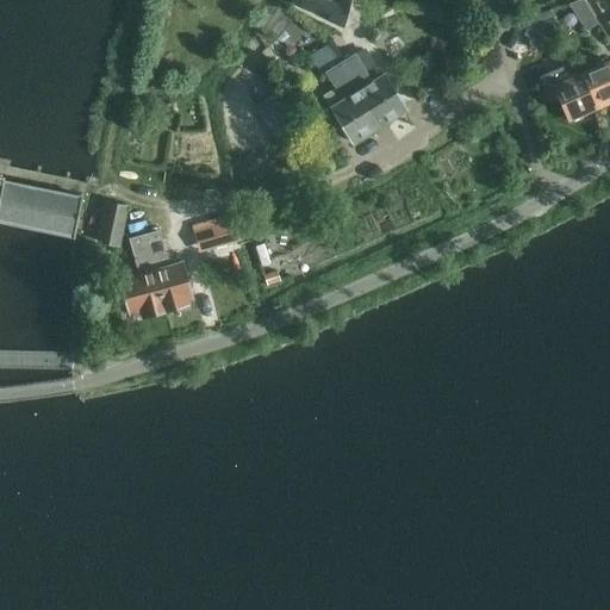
[(352,0),(300,0),(299,7),(316,17),(317,12),(330,14),(348,20),(353,0),(352,0)]
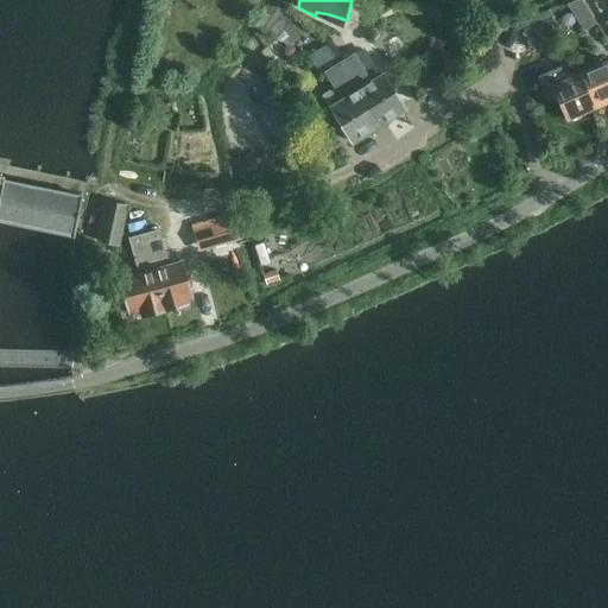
[(580,0),(578,0),(565,5),(583,31),(595,24),(580,0)]
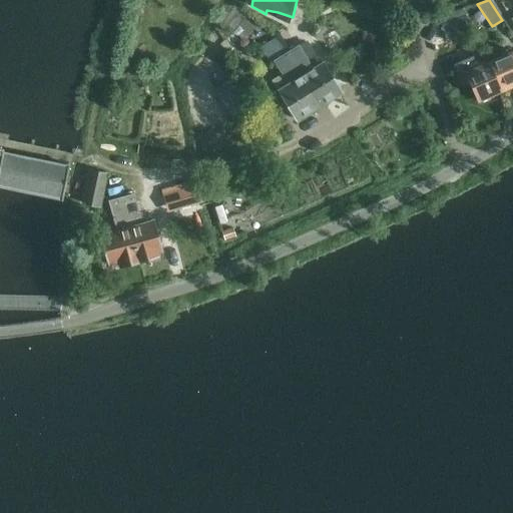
[(463,8),(438,16),(446,39),(458,36),(454,25),(468,20),(463,8)]
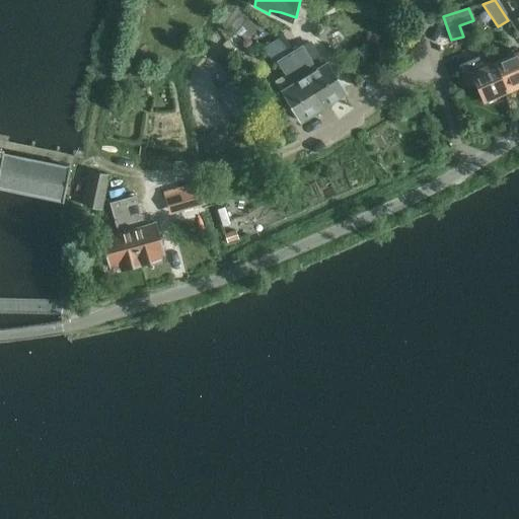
[(279,36),(289,54),(302,46),(291,28),(279,36)]
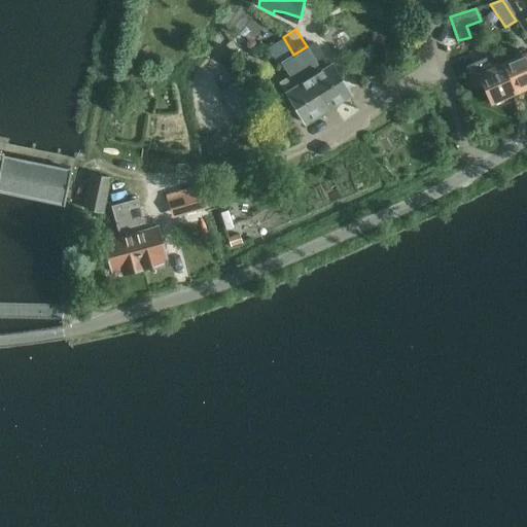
[(281,63),(295,86),(286,93),(305,124),(327,110),(308,78),(293,55),(292,56),(283,39),(268,47),(277,65),(281,63)]
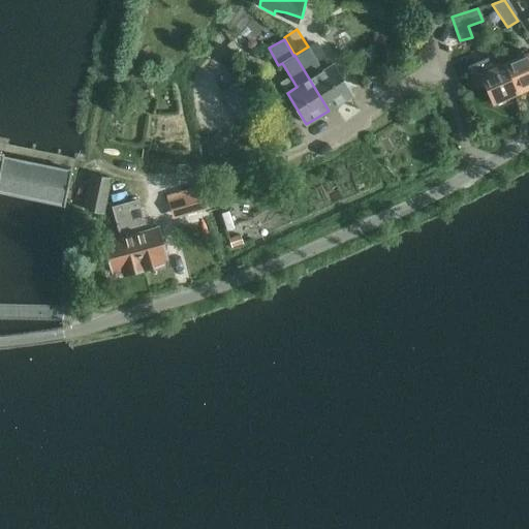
[(234,40),(226,45),(240,62),(246,58),(234,40)]
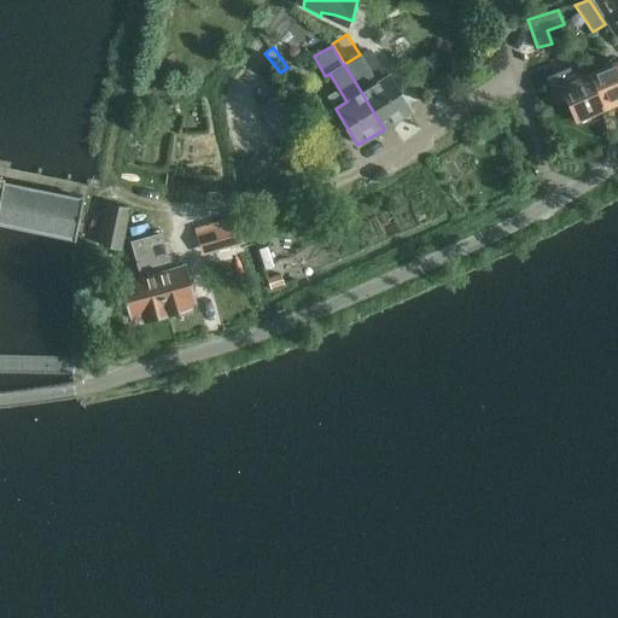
[(375,76),(384,73),(373,48),(365,52),(375,76)]
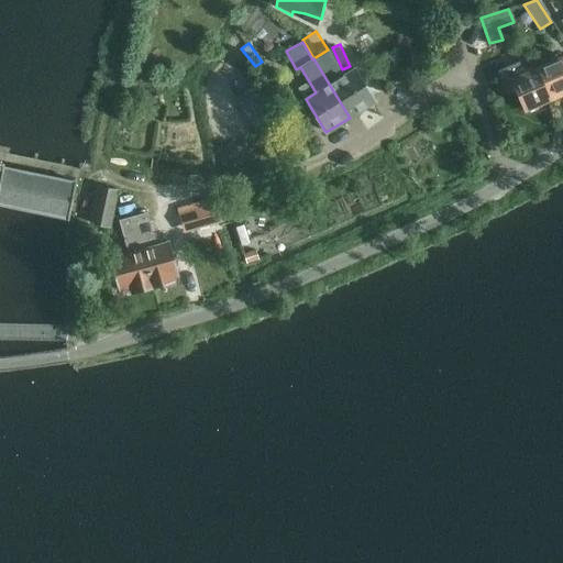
[(313,58),(329,84),(350,118),(374,102),(353,69),(343,76),(328,50),(313,58)]
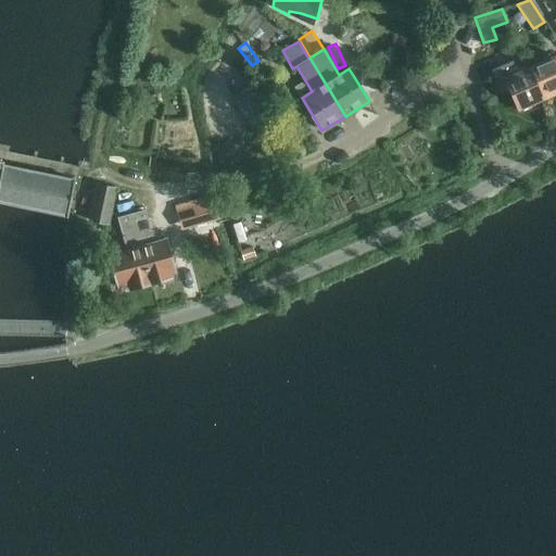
[(555,58),(555,54),(529,65),(544,100),(555,93),(555,58)]
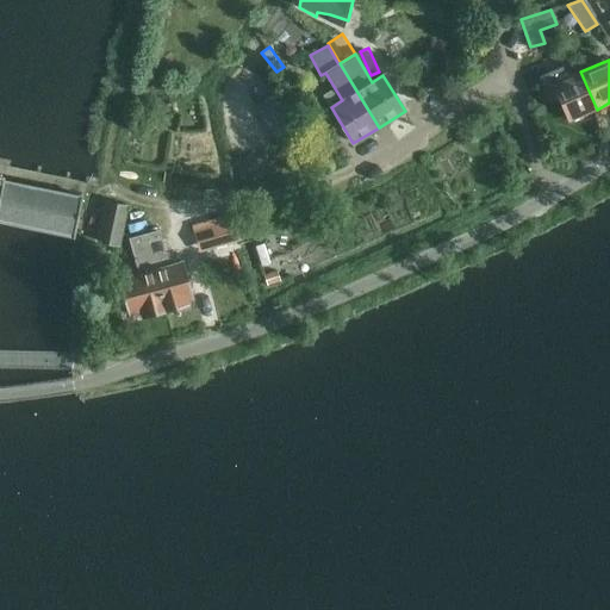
[(541,80),(539,81),(541,86),(542,86),(543,89),(554,86),(568,122),(597,110),(580,72),(576,62),(540,78),(541,80)]
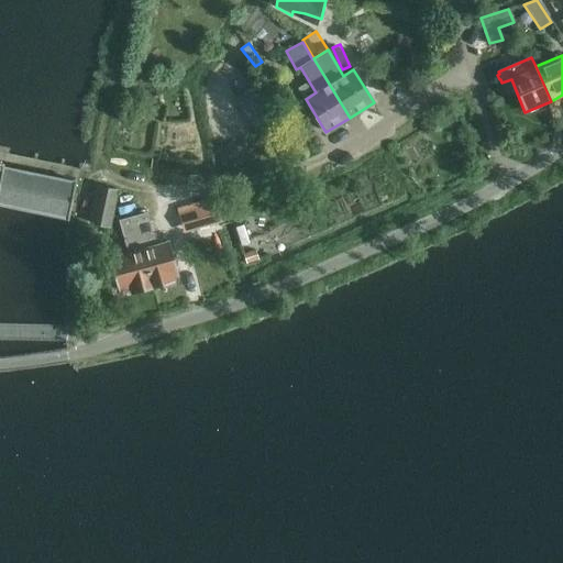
[(267,123),(247,90),(234,98),(254,131),(267,123)]
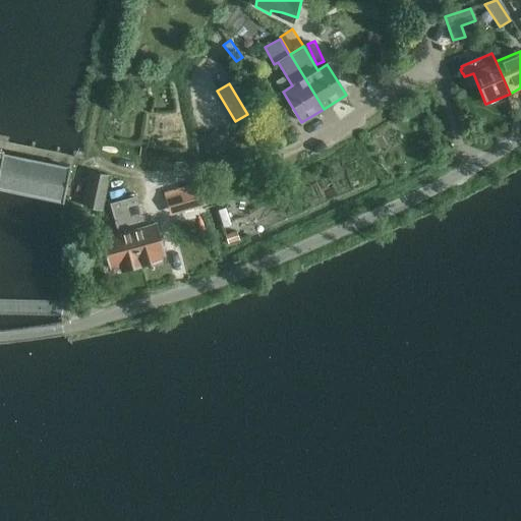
[(0,189),(62,203),(69,168),(68,168),(2,154),(2,152),(0,151),(0,189)]
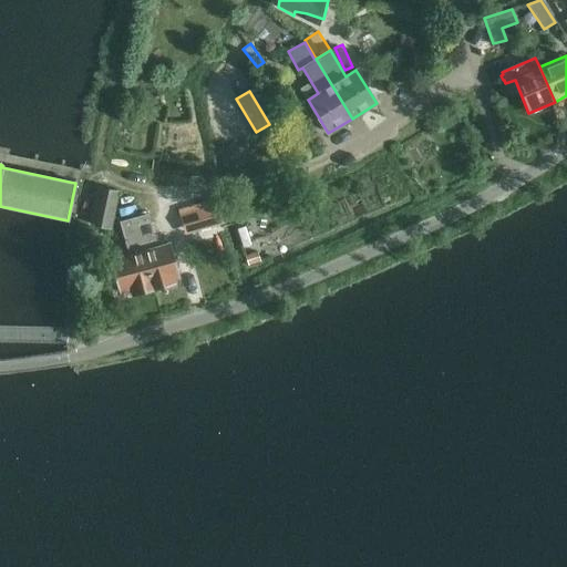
[(99,188),(91,225),(110,228),(117,192),(99,188)]
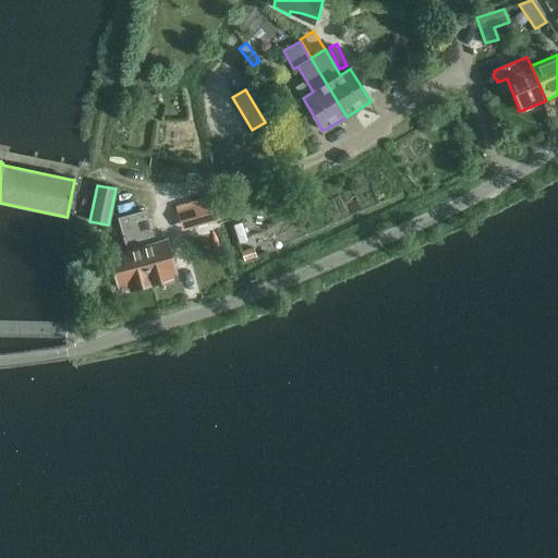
[(214,201),(187,207),(194,227),(217,220),(219,219),(219,217),(217,210),(214,201)]
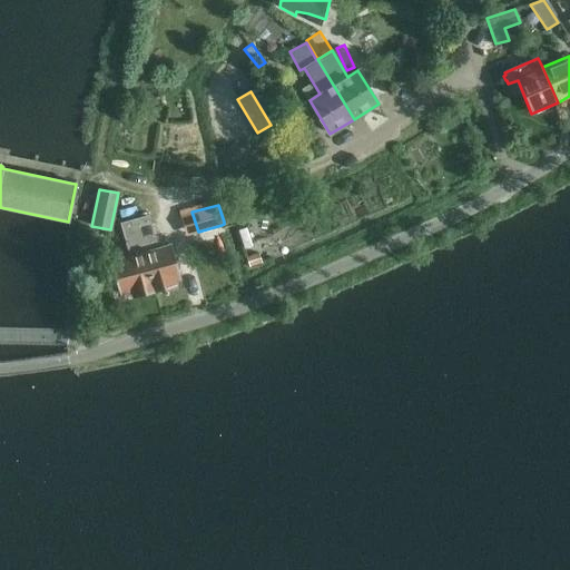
[(135,219),(145,254),(154,288),(174,283),(173,278),(178,277),(169,247),(150,253),(148,246),(156,244),(148,216),(135,219)]
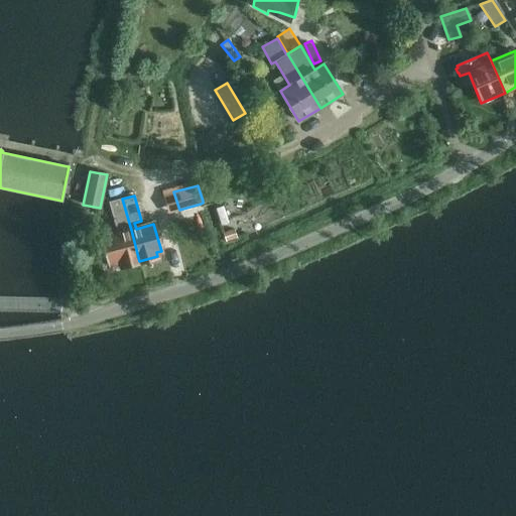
[(125,232),(102,238),(110,265),(120,262),(121,266),(139,261),(131,230),(122,199),(109,202),(116,228),(123,226),(125,232)]
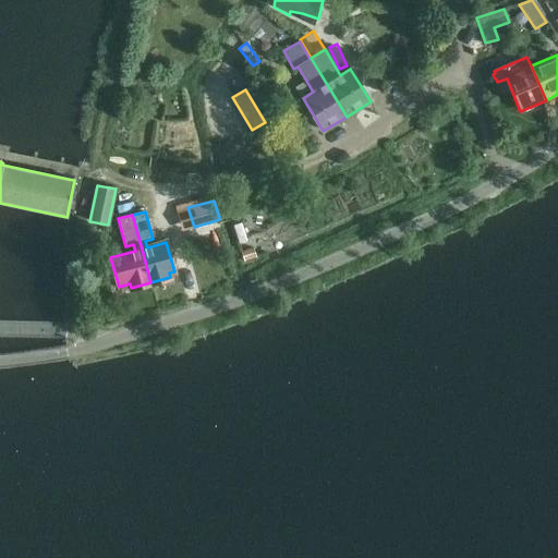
[(241,252),(244,261),(256,257),(253,247),(241,252)]
